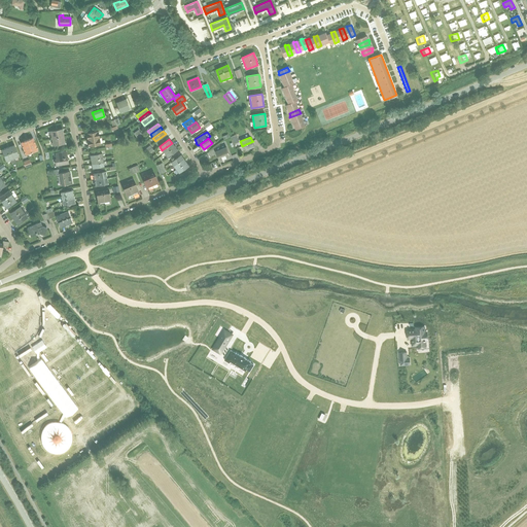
[(246,144),(242,146),(243,146),(245,150),(255,146),(253,141),(246,144)]
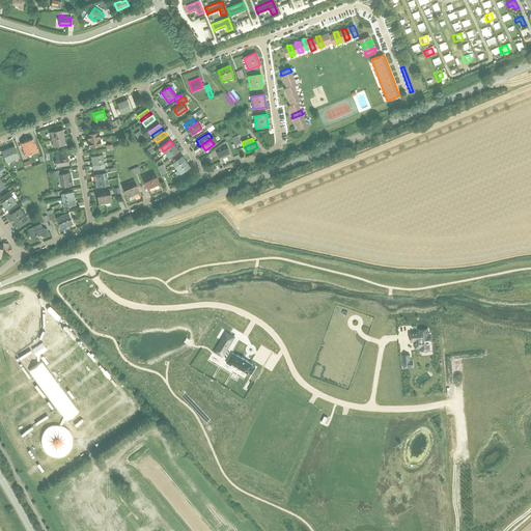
[(175,147),(173,144),(163,151),(166,155),(175,147)]
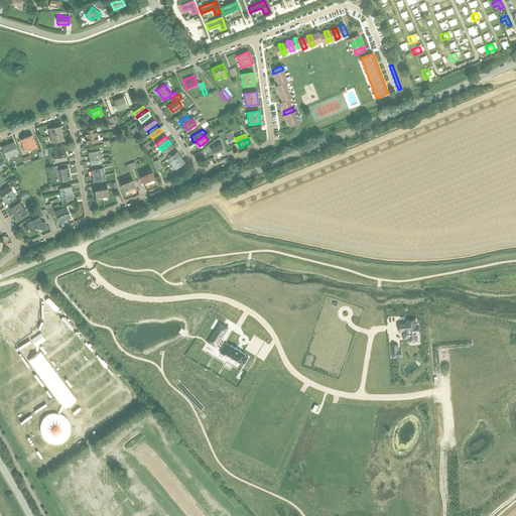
[(10,144),(14,155),(18,153),(13,142),(10,144)]
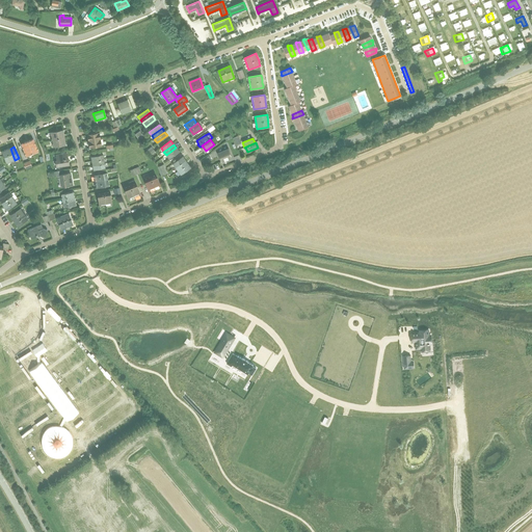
[(179,152),(176,148),(166,155),(168,159),(179,152)]
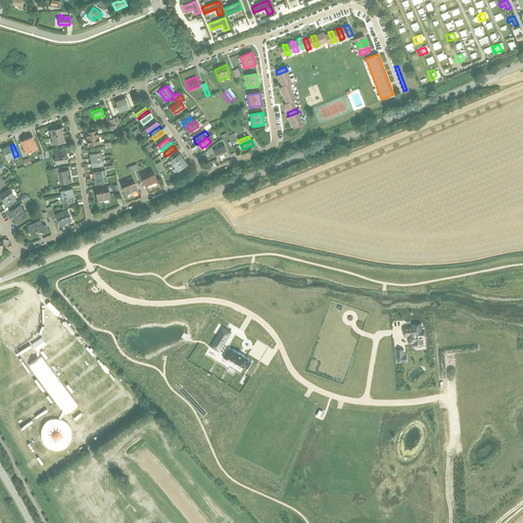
[(10,146),(5,147),(10,158),(14,157),(10,146)]
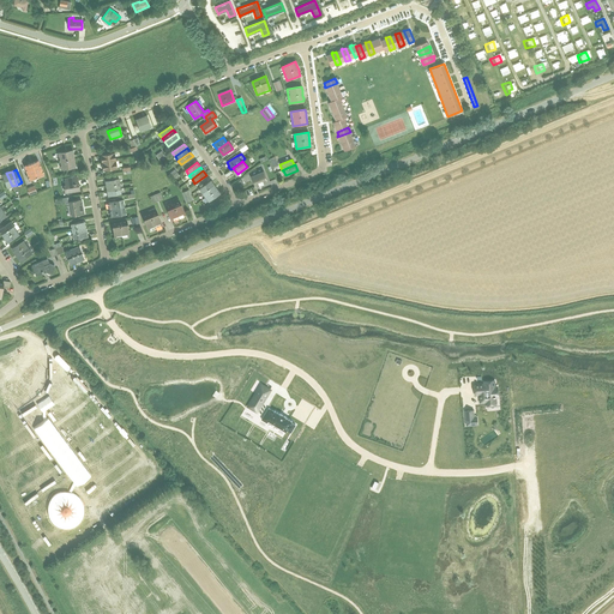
[(268,182),(265,178),(265,176),(264,172),(257,174),(262,185),(268,182)]
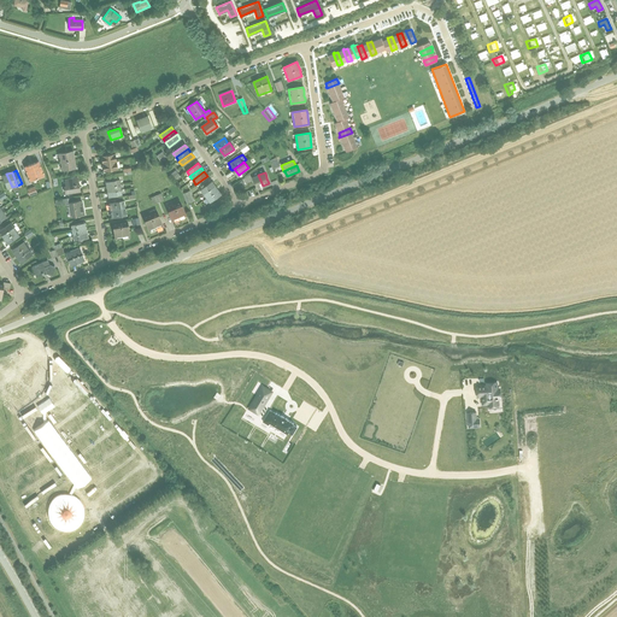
[(12,187),(6,174),(1,176),(7,189),(12,187)]
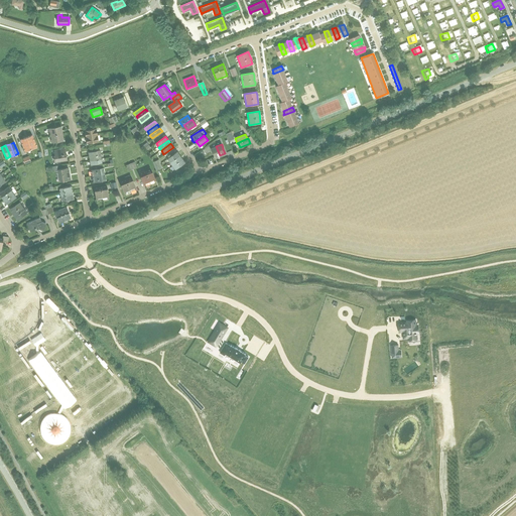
[(220,155),(216,146),(211,148),(213,153),(214,152),(216,157),(220,155)]
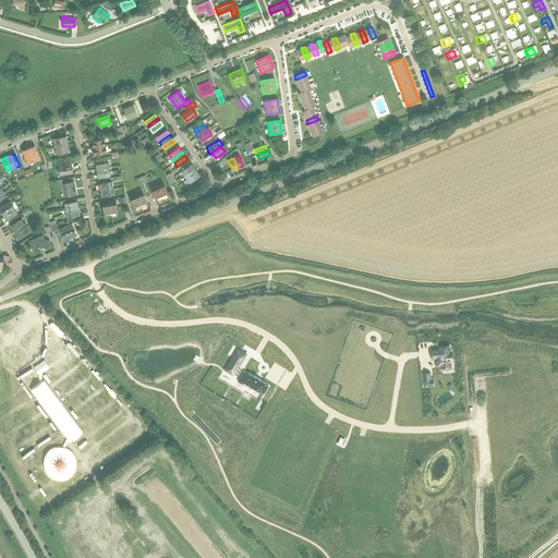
[(70,170),(71,170),(70,160),(59,162),(60,169),(58,169),(59,176),(71,173),(70,170)]
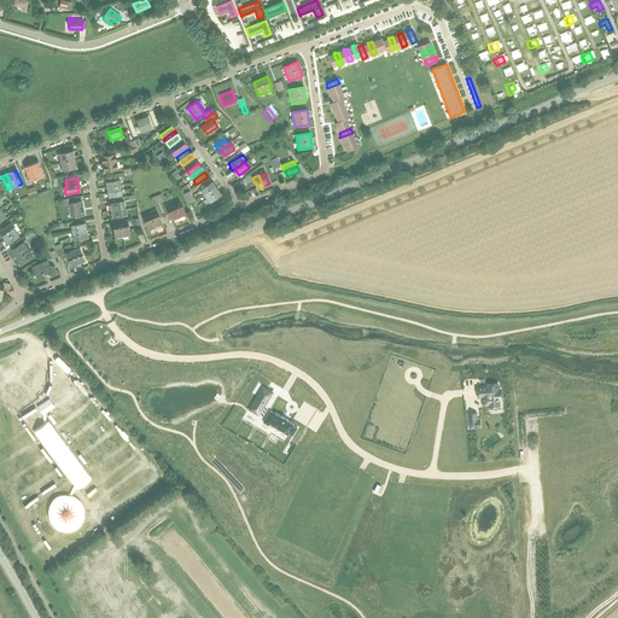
[(203,194),(215,186),(213,182),(200,191),(203,194)]
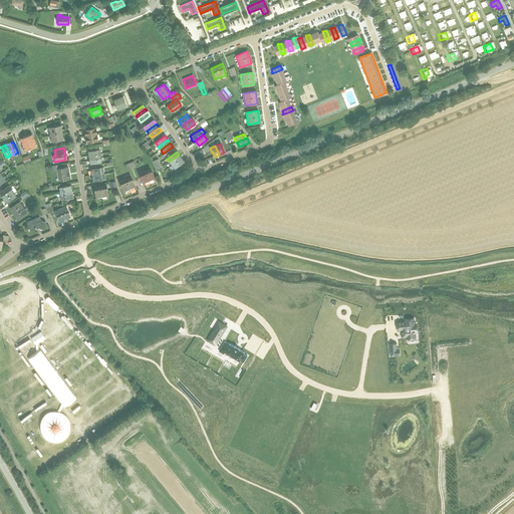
[(181,158),(179,155),(169,162),(172,166),(181,158)]
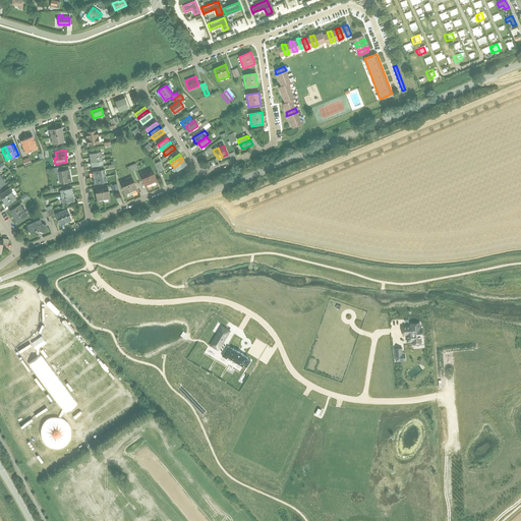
[(183,160),(174,168),(176,171),(186,164),(183,160)]
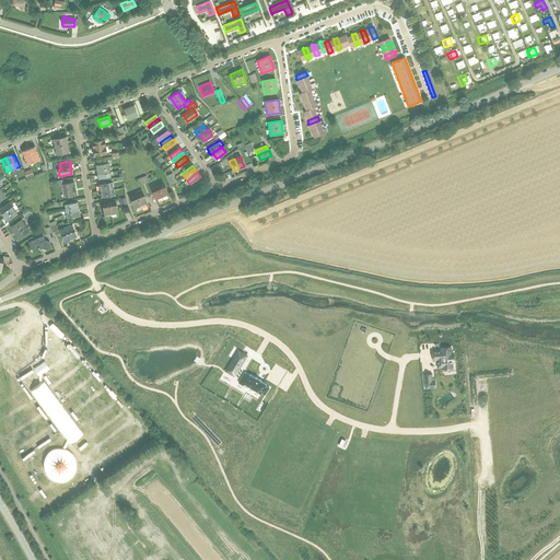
[(73,182),(62,184),(65,197),(76,195),(73,182)]
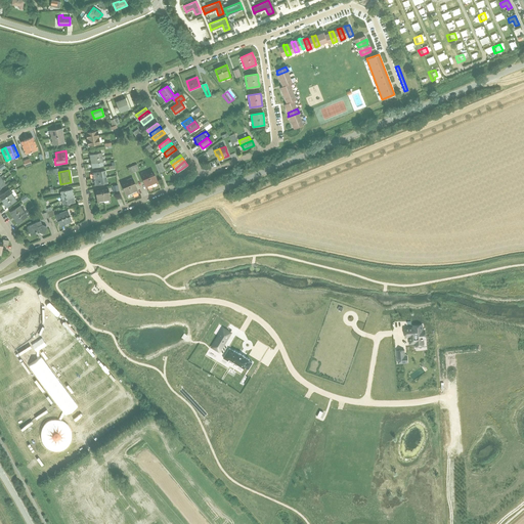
[(129,188),(135,186),(133,180),(132,178),(126,180),(127,182),(129,188)]
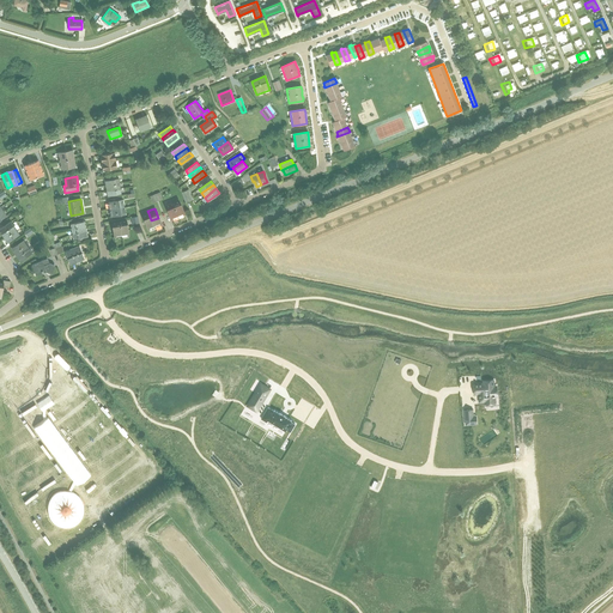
[(0,232),(1,234),(13,225),(10,222),(0,228),(0,232)]
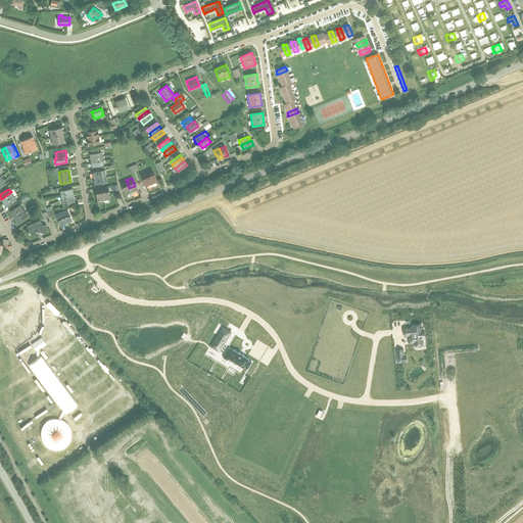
[(11,192),(1,199),(3,203),(13,196),(11,192)]
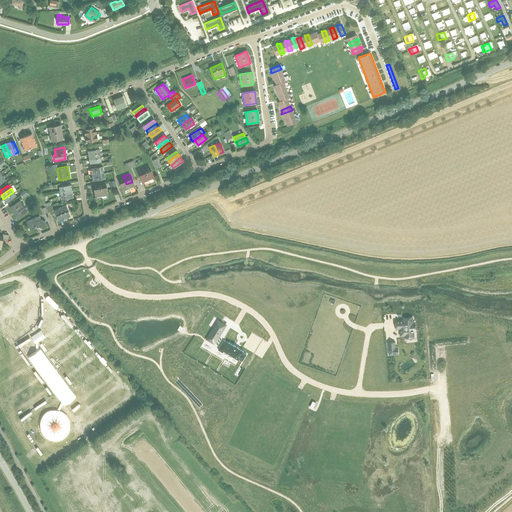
[(16,195),(13,192),(3,199),(6,202),(16,195)]
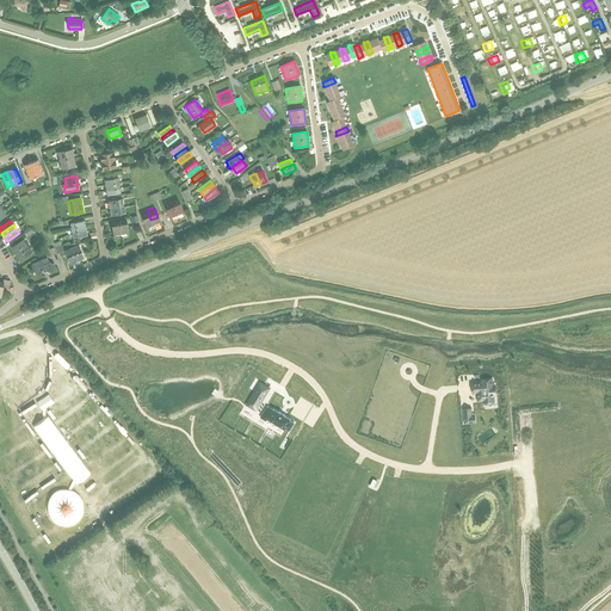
[(14,252),(25,244),(23,240),(11,248),(14,252)]
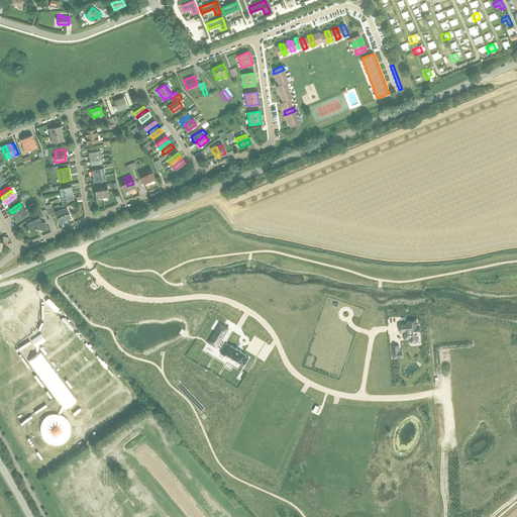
[(21,206),(12,213),(14,217),(24,210),(21,206)]
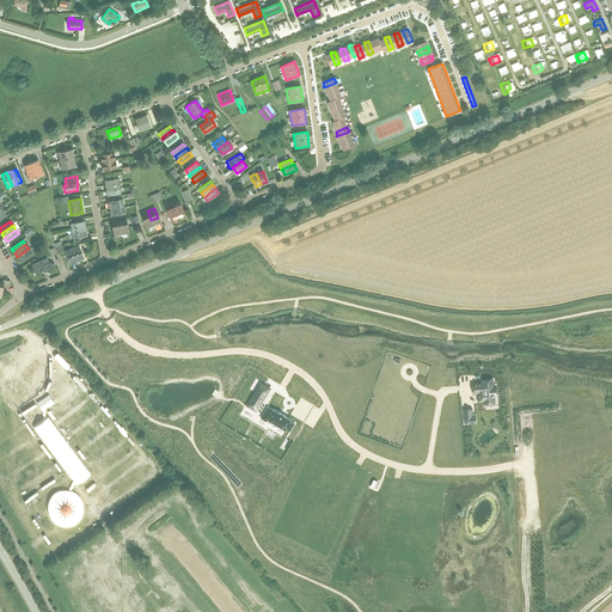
[(79,245),(74,246),(80,259),(84,258),(79,245)]
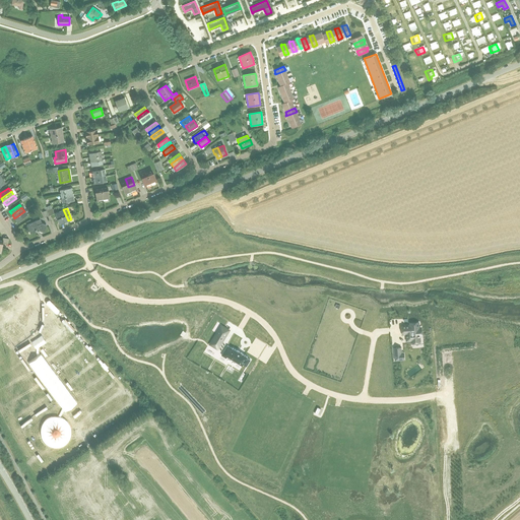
[(63,209),(59,211),(64,222),(68,220),(63,209)]
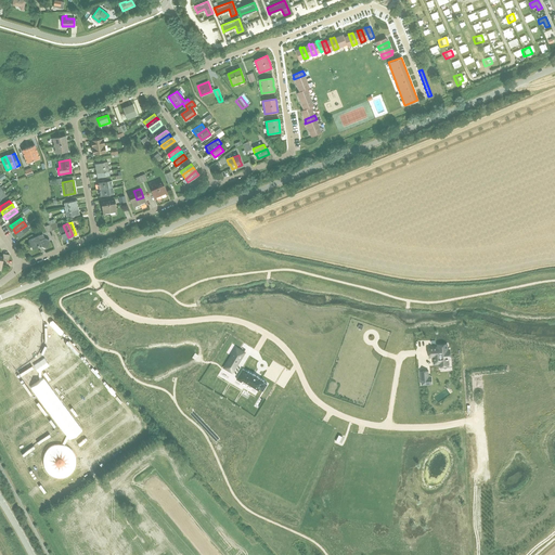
[(28,229),(26,226),(15,233),(17,236),(28,229)]
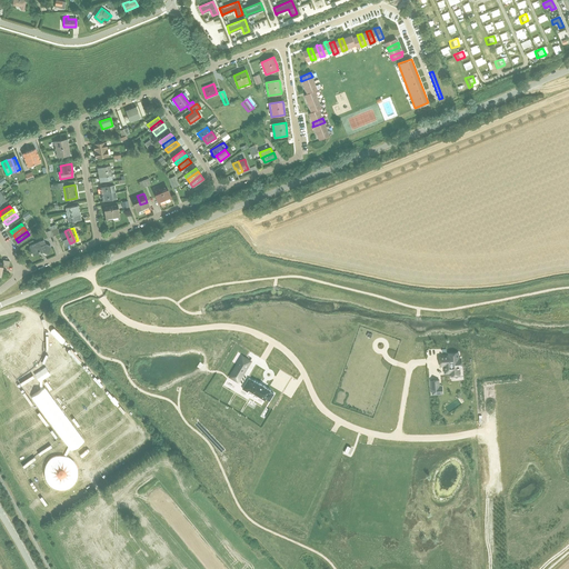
[(70,243),(65,231),(60,233),(65,246),(70,243)]
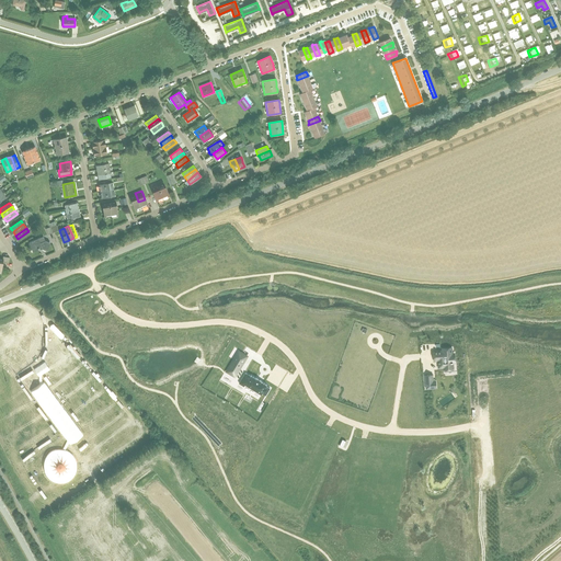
[(49,242),(44,240),(43,237),(30,242),(33,250),(37,248),(38,250),(42,249),(47,250),(49,242)]
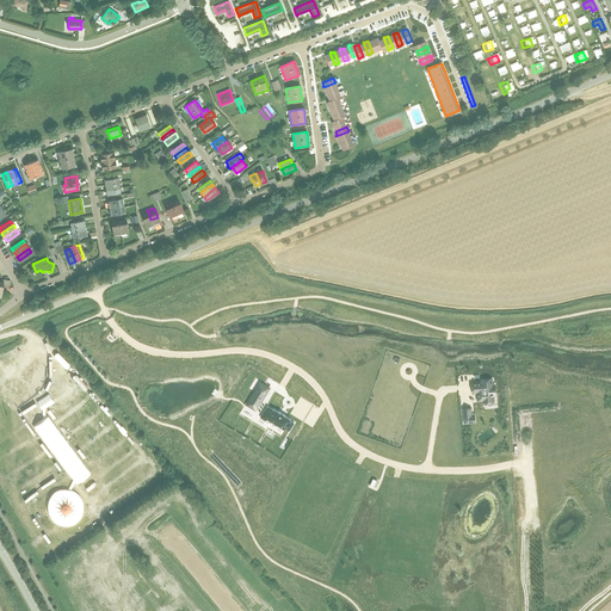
[(495,378),(470,381),(473,400),(497,397),(495,378)]
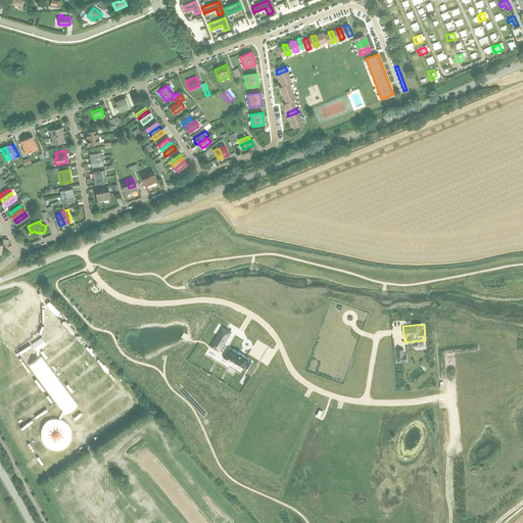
[(223,327),(210,346),(219,351),(231,332),(223,327)]
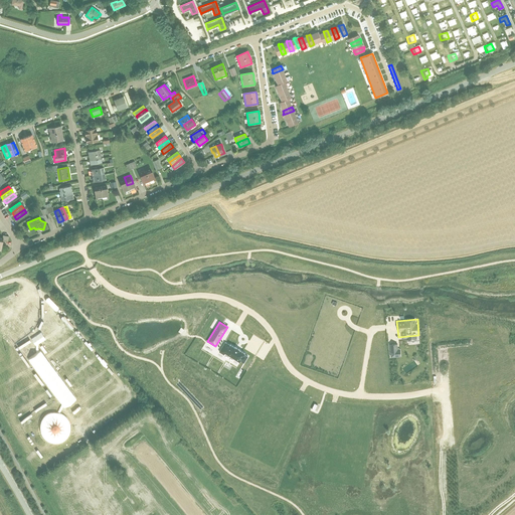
[(225,342),(219,352),(224,354),(225,352),(240,361),(240,360),(244,362),(247,356),(244,354),(245,353),(239,350),(239,349),(235,347),(230,344),(229,345),(225,342)]
